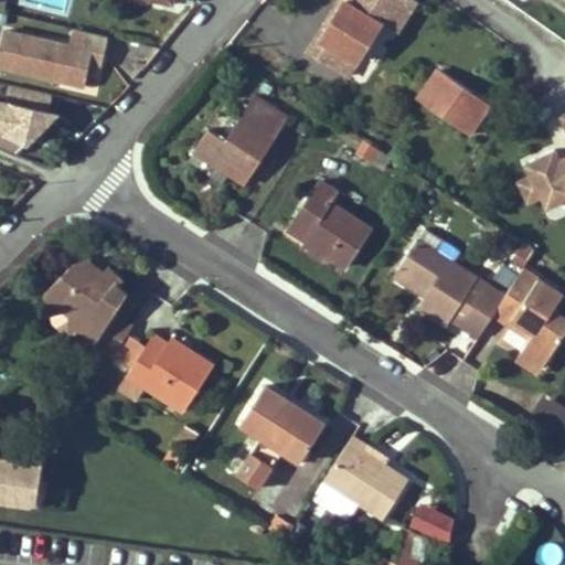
[(348,1),(333,27),(326,39),(319,35),(309,51),(350,76),(382,23),(348,1)]
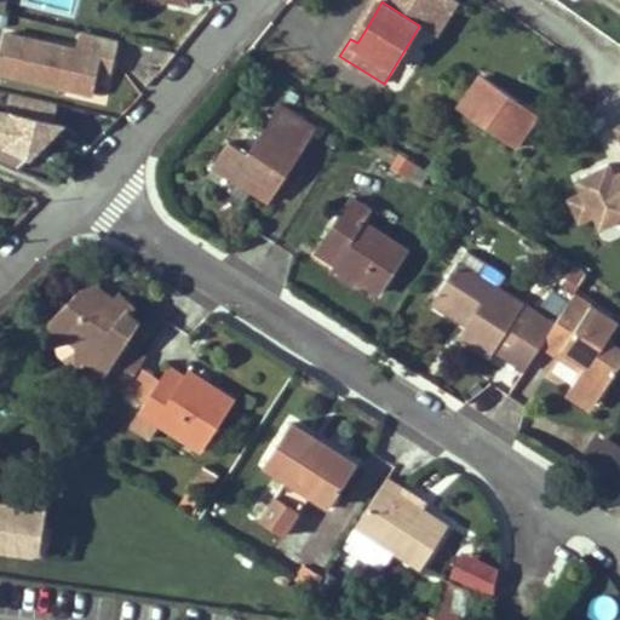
[(366,29),(360,24),(350,39),(357,42),(366,29)]
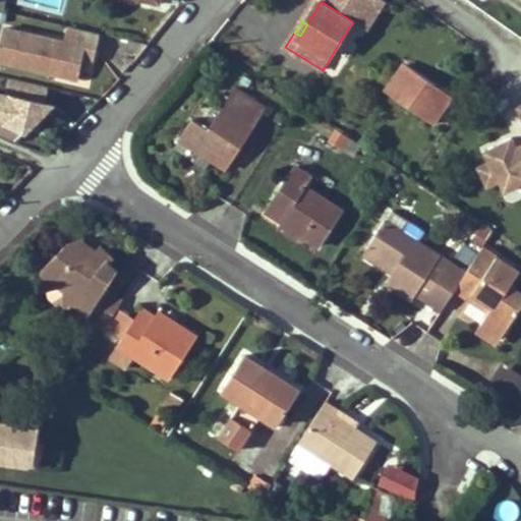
[(1,25),(0,44),(0,46),(98,51),(100,26),(66,25),(66,29),(1,25)]
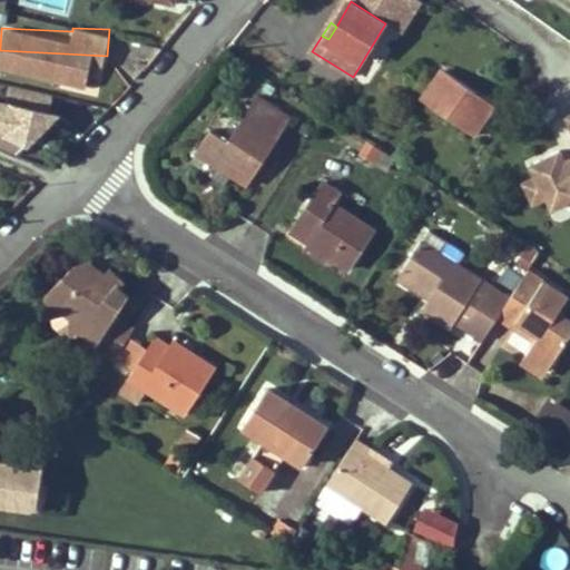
[(0,72),(95,77),(96,56),(0,51),(0,72)]
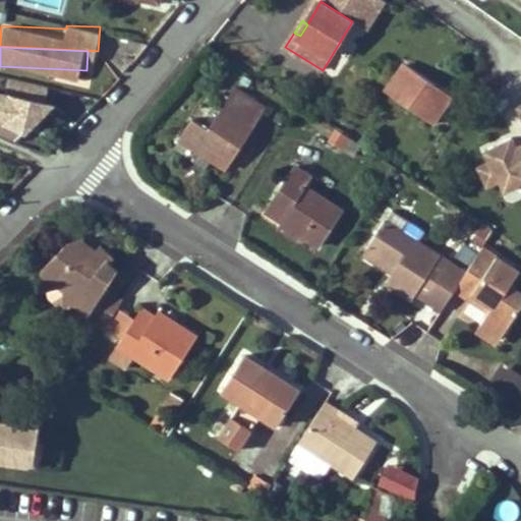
[(412,85),(405,99),(439,120),(457,90),(410,60),(400,77),(412,85)]
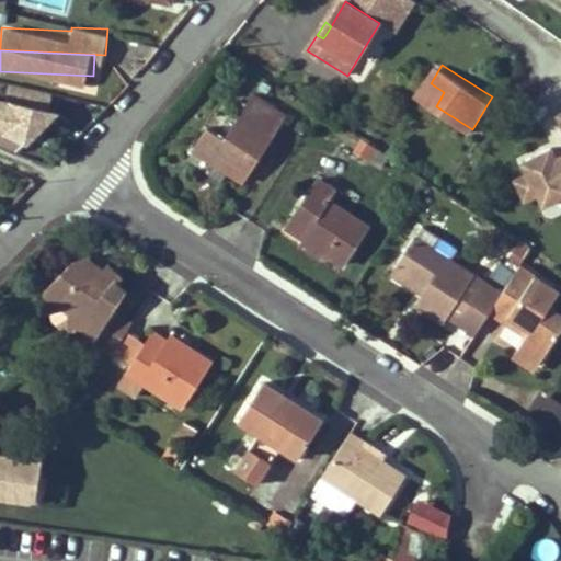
[(267,94),(272,88),(264,82),(261,90),(267,94)]
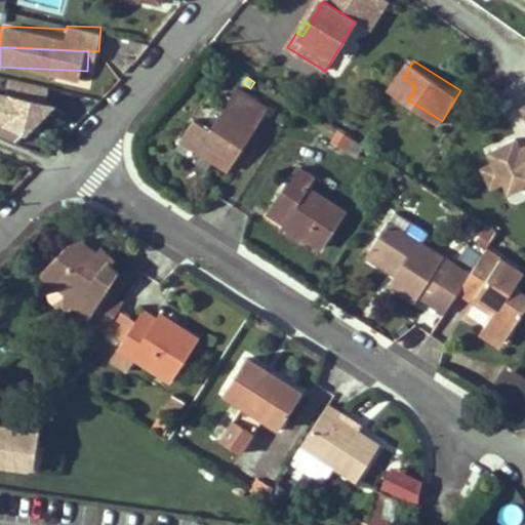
[(415,86),(403,78),(395,91),(408,99),(415,86)]
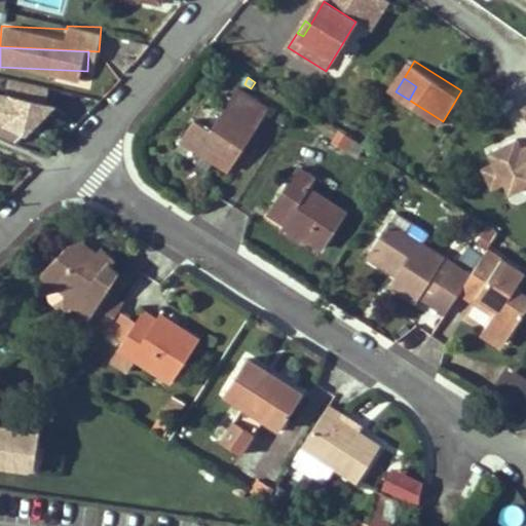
[(0,87),(0,129),(40,133),(43,90),(0,87)]
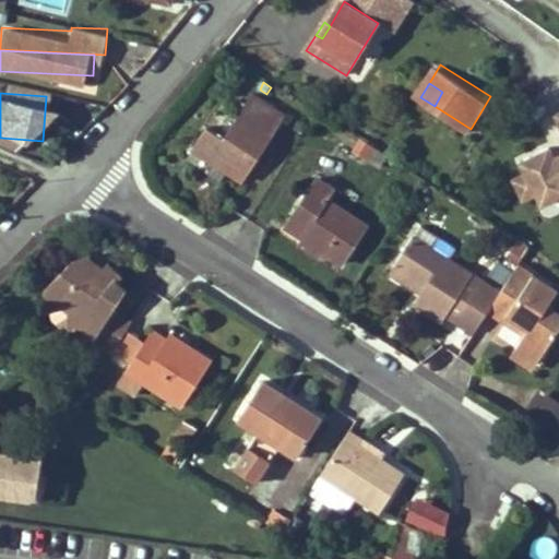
[(287,116),(254,95),(235,125),(226,138),(210,128),(195,151),(245,182),(287,116)]
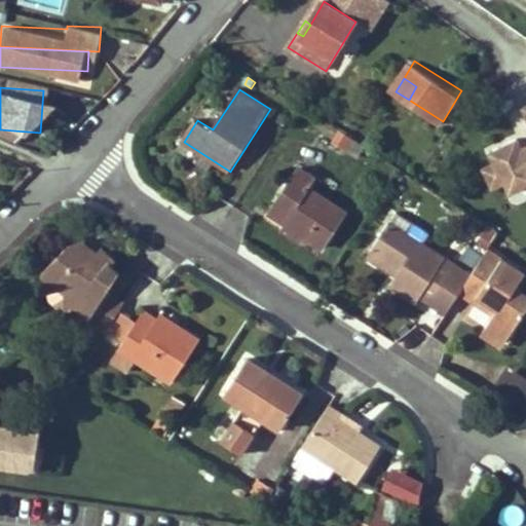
[(352,139),(341,132),(334,143),(345,150),(352,139)]
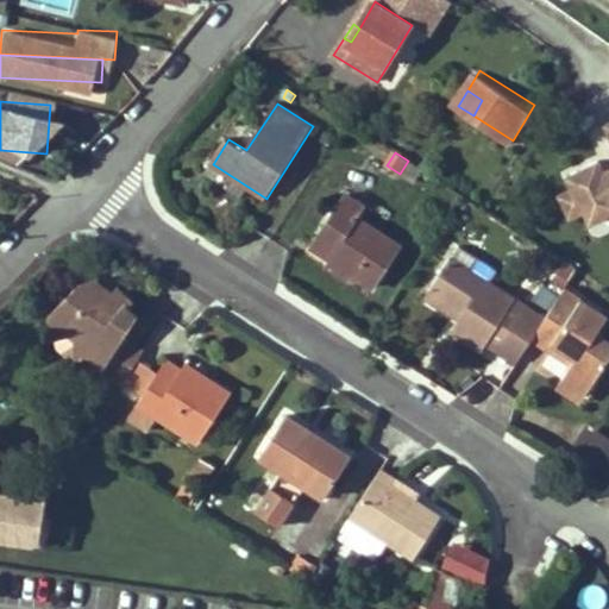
[(608,168),(603,159),(571,176),(577,188),(588,209),(594,221),(608,213),(608,168)]
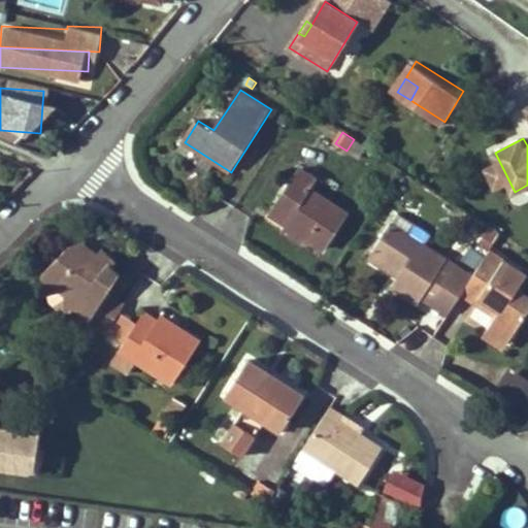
[(500,163),(488,169),(497,187),(509,182),(500,163)]
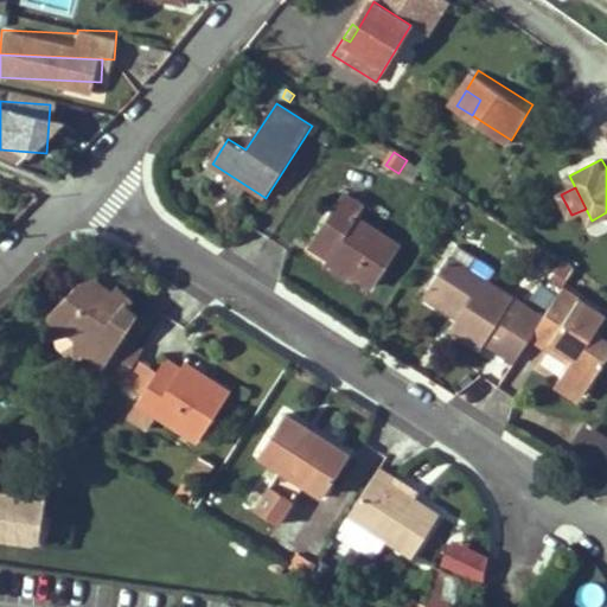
[(346,195),(312,246),(332,259),(353,273),(375,286),(401,247),(357,217),(365,206),(346,195)]
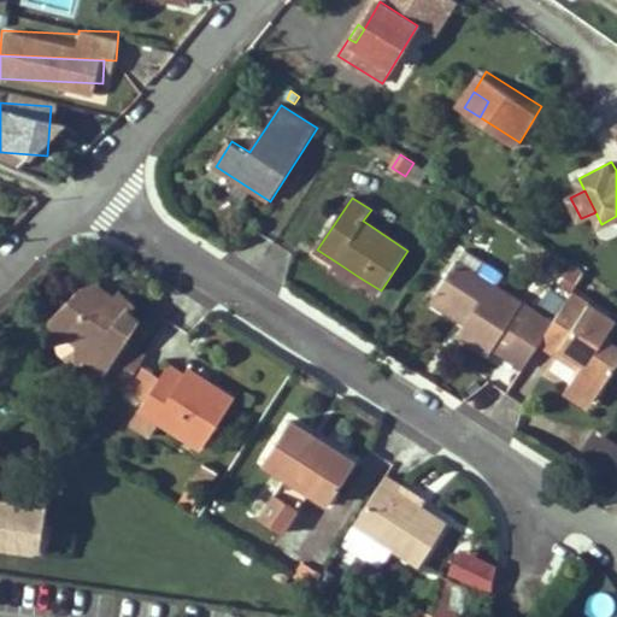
[(523,304),(458,262),(436,294),(471,316),(466,324),(459,335),(489,354),(494,350),(523,304)]
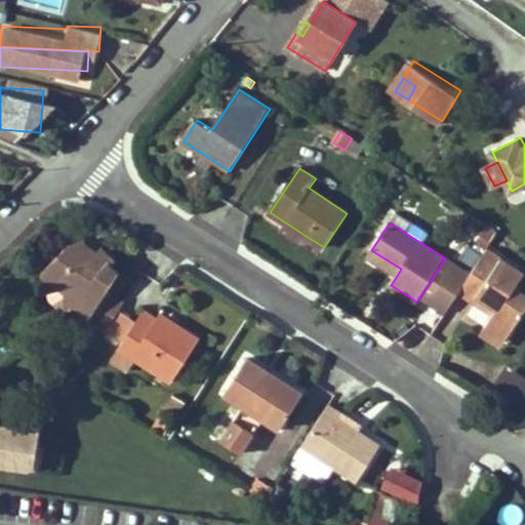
[(306,236),(287,224),(283,231),(301,242),(306,236)]
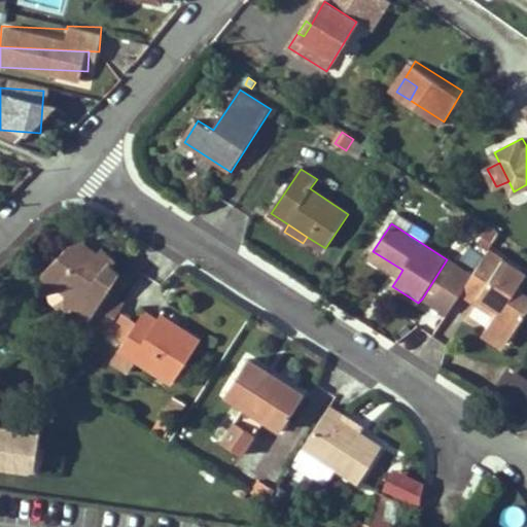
[(88,253),(92,246),(84,240),(69,244),(42,273),(46,286),(54,284),(66,294),(66,303),(73,308),(69,314),(85,329),(86,327),(102,339),(126,303),(109,291),(121,272),(113,264),(118,259),(105,247),(100,252),(95,257),(88,253)]
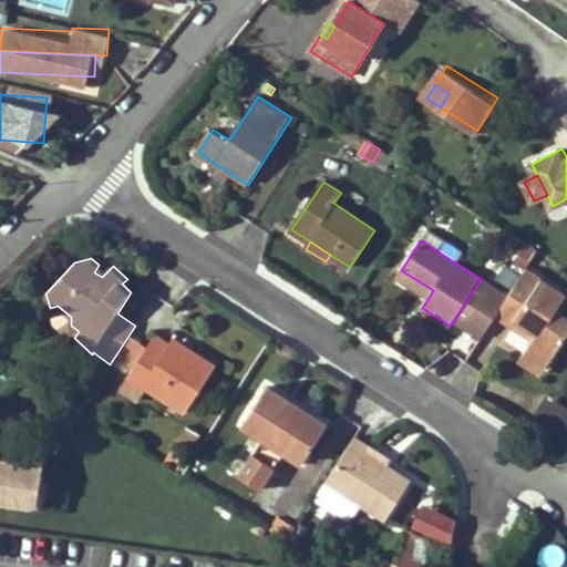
[(107,271),(99,265),(94,272),(102,277),(107,271)]
